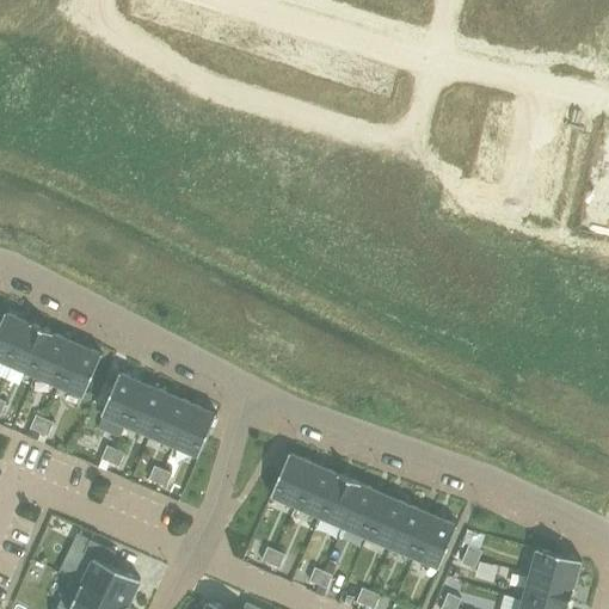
[(340,0),(340,2),(365,11),(368,0),(340,0)]
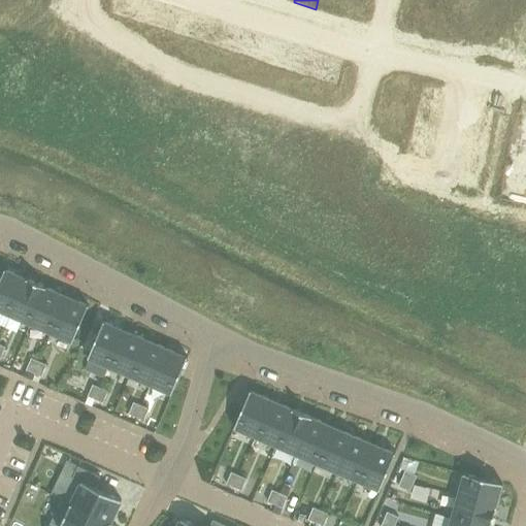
[(419,0),(418,6),(430,8),(431,0),(419,0)]
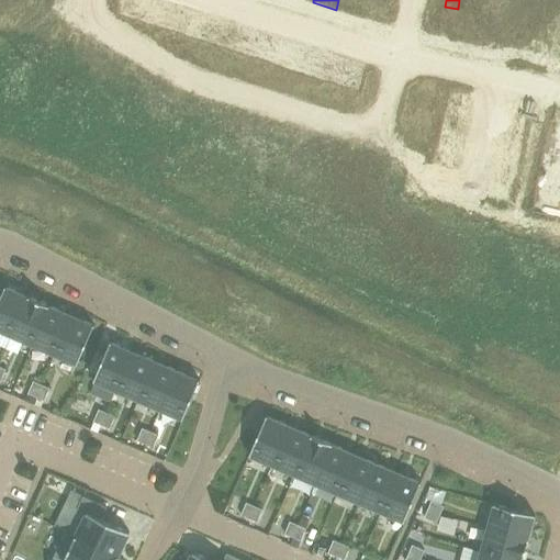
[(492,0),(489,12),(538,25),(546,0),(492,0)]
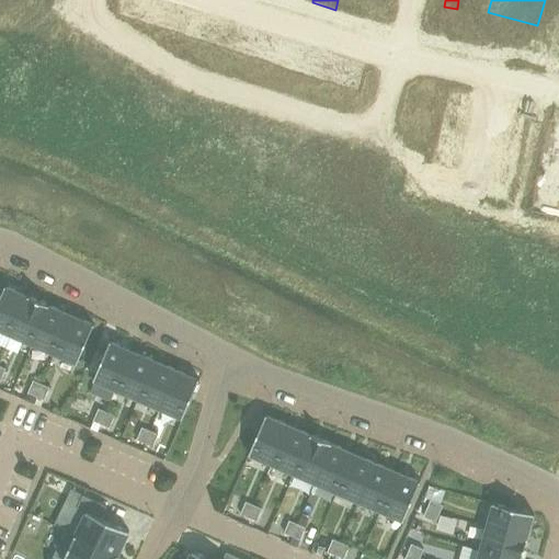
[(488,12),(480,41),(529,55),(537,25),(488,12)]
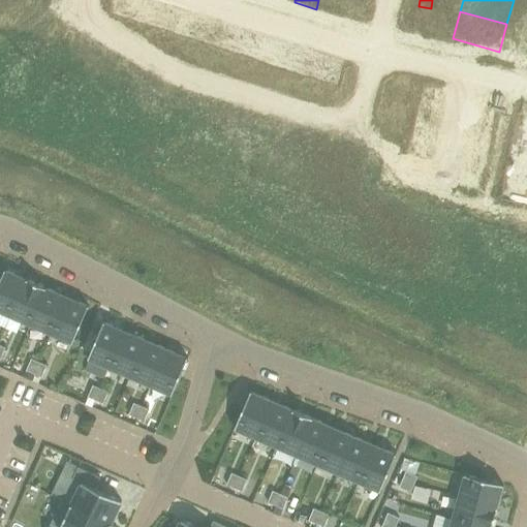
[(84,34),(80,41),(89,48),(94,41),(84,34)]
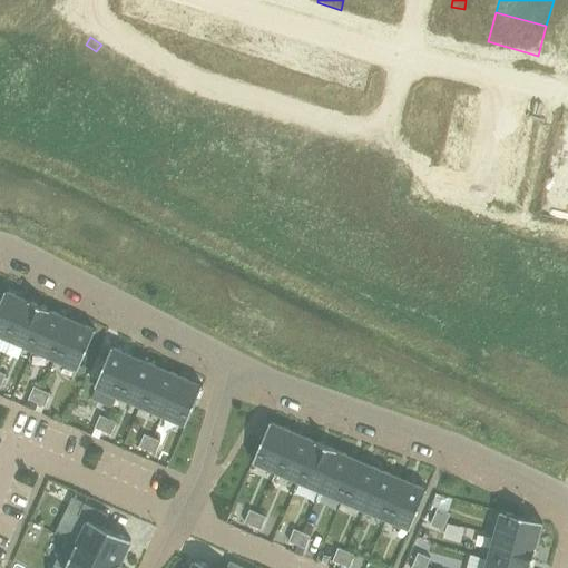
[(86,45),(80,52),(91,59),(96,51),(86,45)]
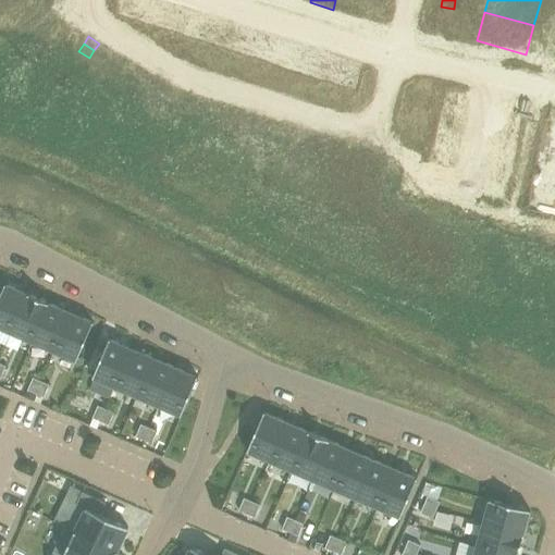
[(181,94),(176,106),(184,109),(188,96),(181,94)]
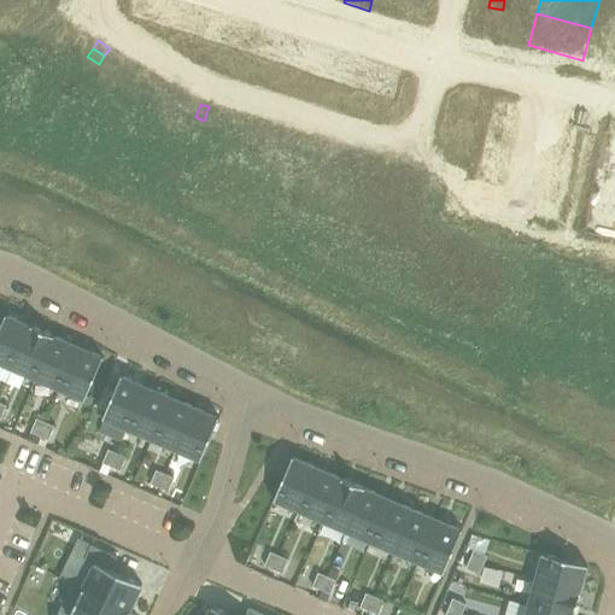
[(209,106),(204,121),(214,123),(217,110),(209,106)]
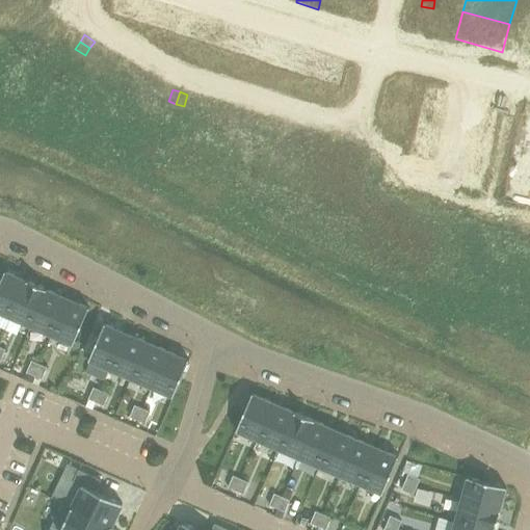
[(288,126),(285,138),(286,138),(292,140),(295,128),(288,126)]
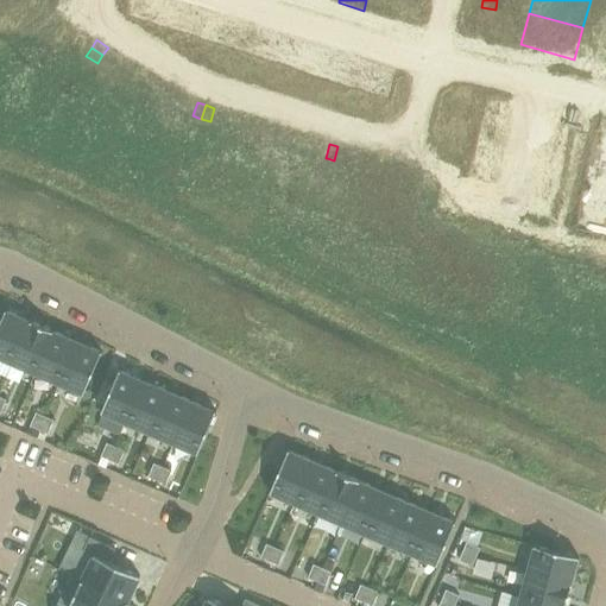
[(338,146),(334,161),(343,163),(347,149),(338,146)]
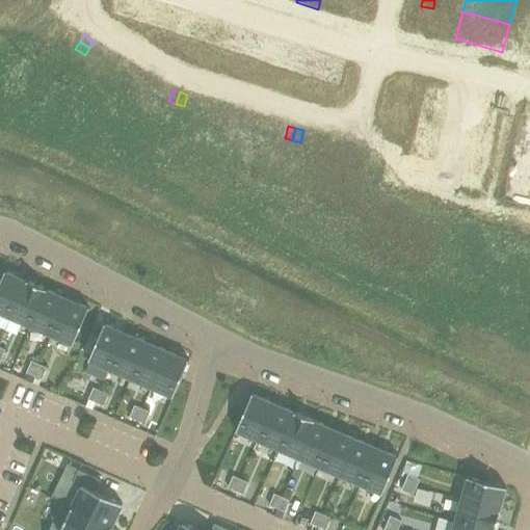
[(80,139),(75,151),(82,154),(87,143),(80,139)]
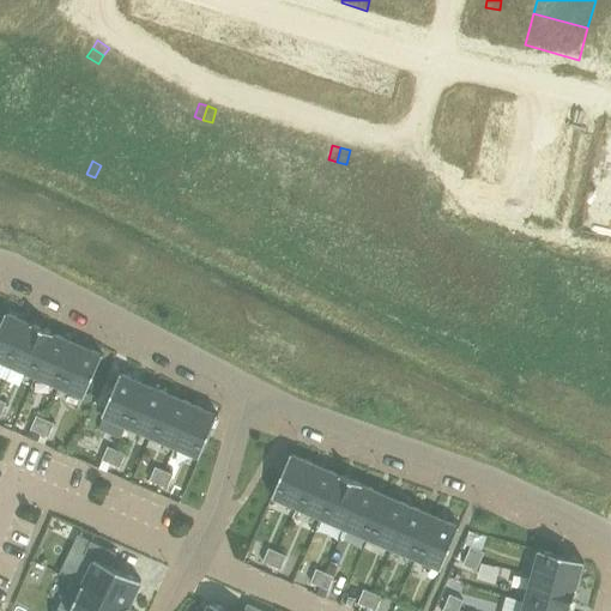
[(119,164),(115,177),(123,181),(128,168),(119,164)]
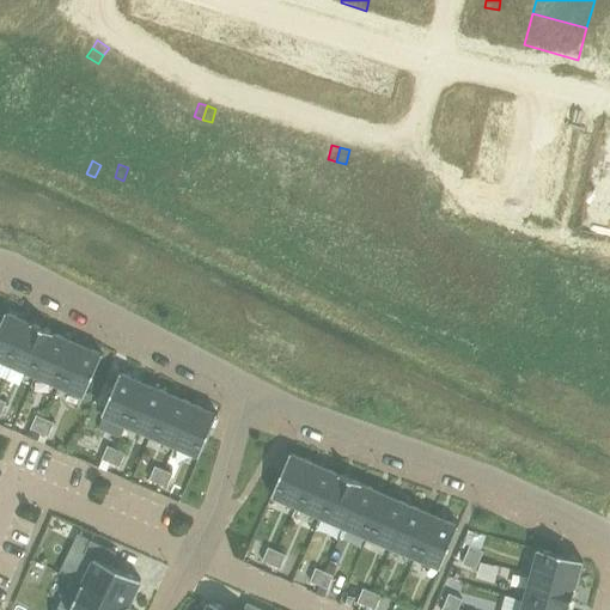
[(233,202),(230,215),(238,218),(243,205),(233,202)]
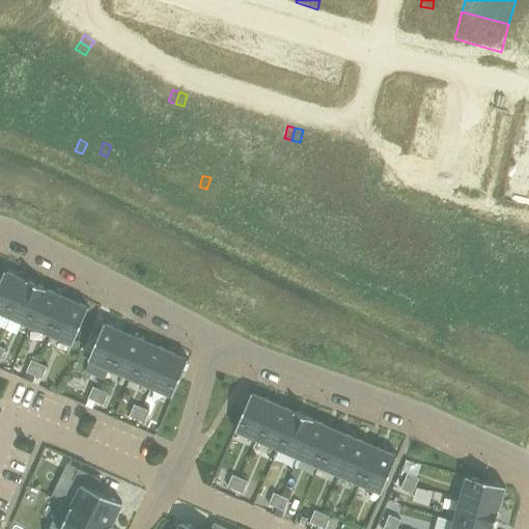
[(323,216),(319,228),(328,230),(331,218),(323,216)]
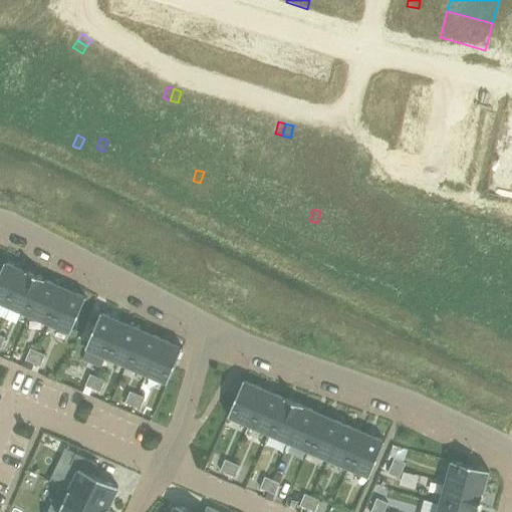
[(3,263),(0,270),(0,304),(8,308),(24,272),(3,263)]
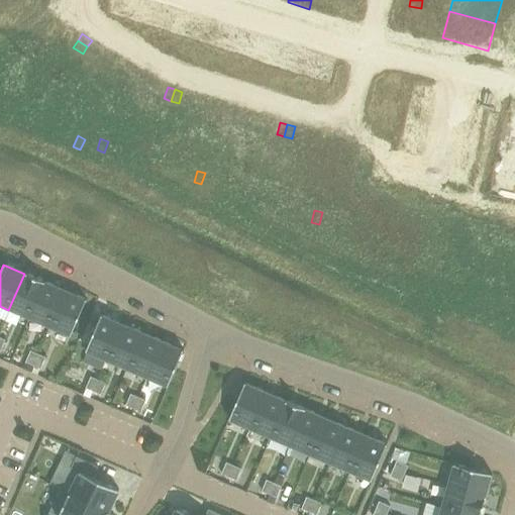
[(24,274),(8,310),(28,318),(44,282),(24,274)]
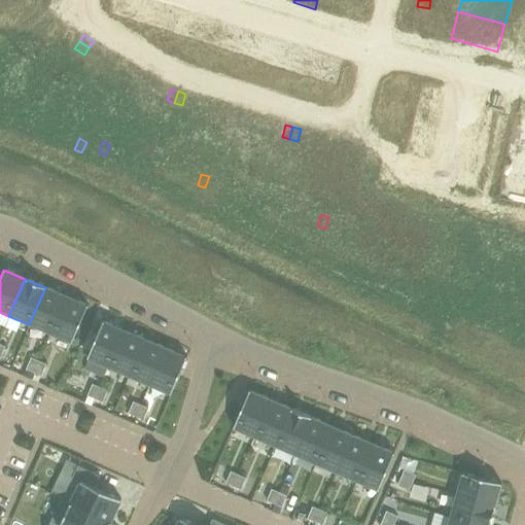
[(45,287),(29,324),(49,334),(66,296),(45,287)]
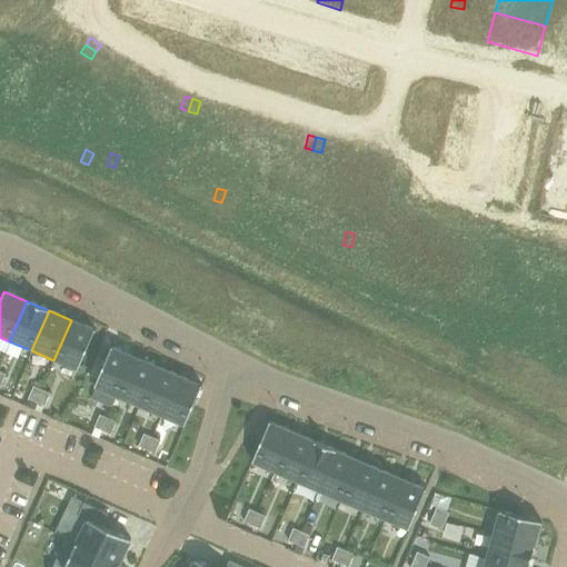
[(71,320),(53,360),(77,370),(93,330),(71,320)]
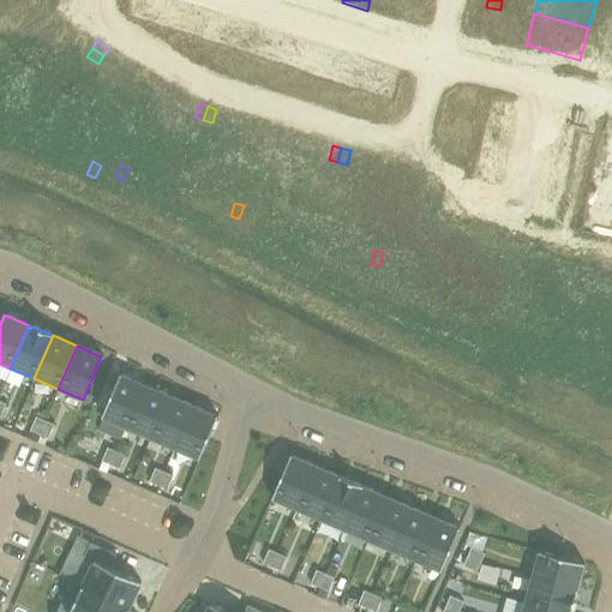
[(119,375),(100,418),(125,429),(144,385),(119,375)]
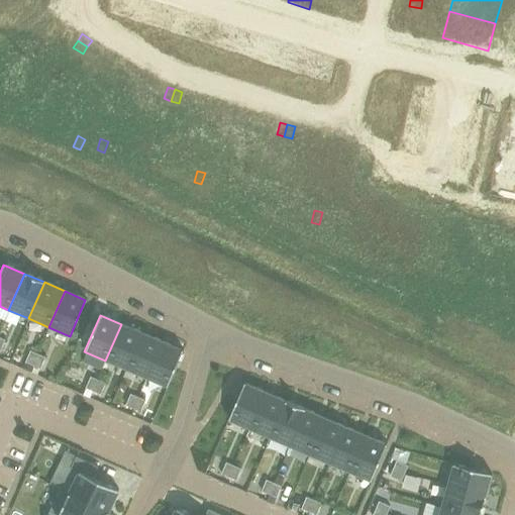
[(121,324),(105,361),(125,369),(141,333),(121,324)]
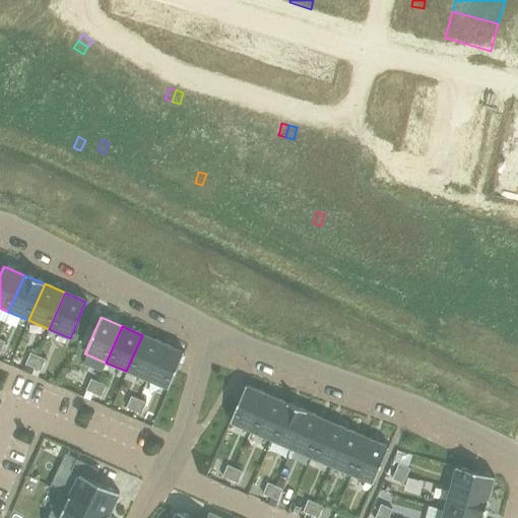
[(142,335),(126,371),(146,380),(163,343),(142,335)]
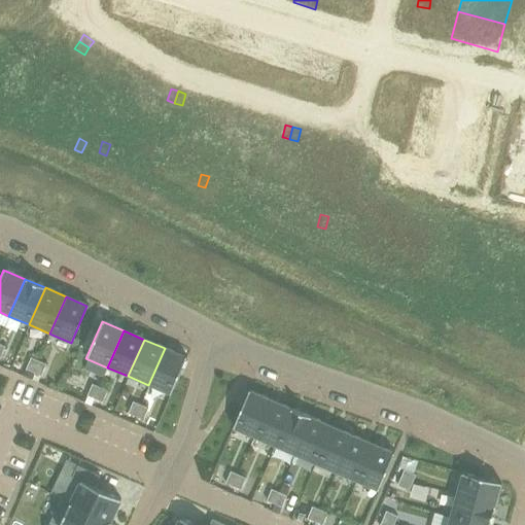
[(165,348),(148,385),(170,394),(177,378),(185,357),(165,348)]
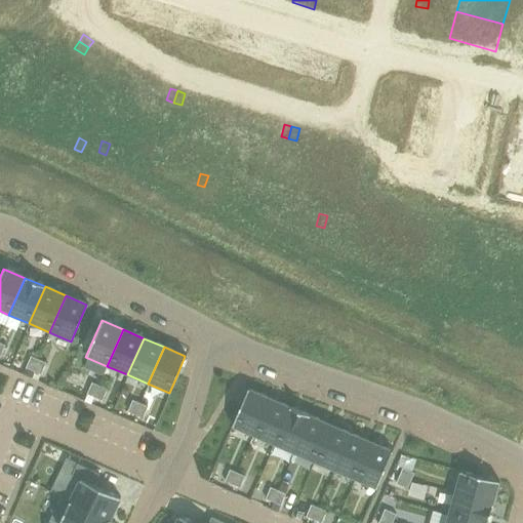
[(29,359),(24,370),(31,374),(36,363),(29,359)]
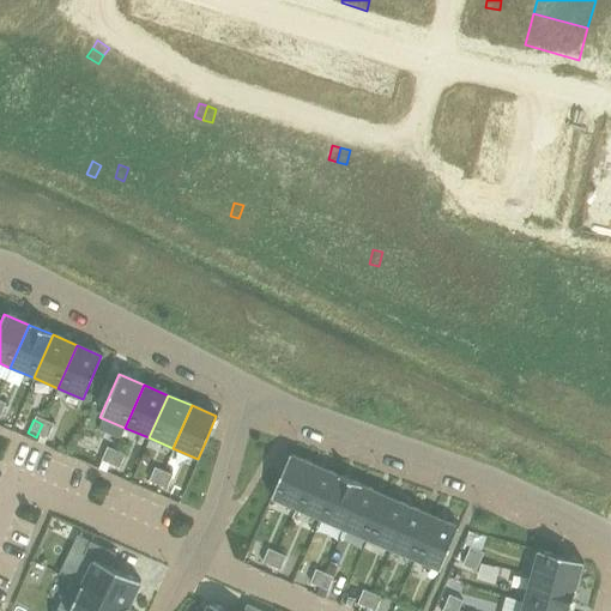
[(42,424),(36,437),(46,441),(52,428),(42,424)]
